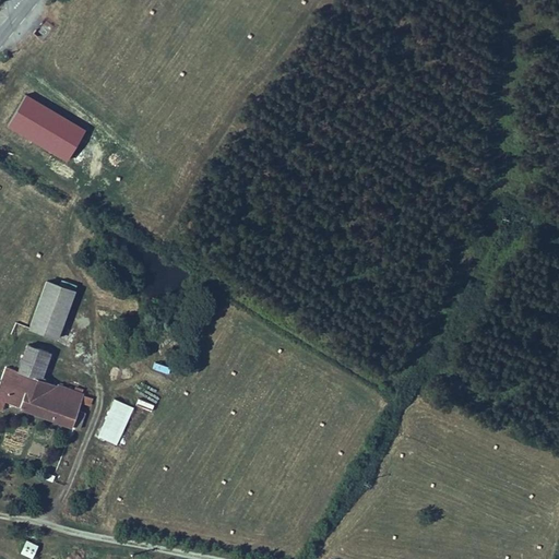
[(7,127),(67,163),(85,132),(25,96),(7,127)]
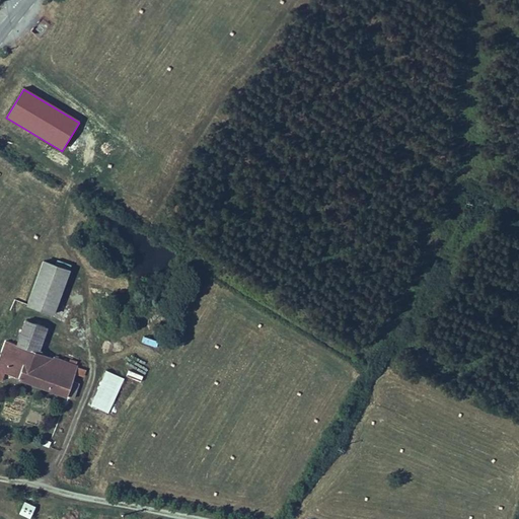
[(27,305),(54,314),(69,271),(43,262),(27,305)]
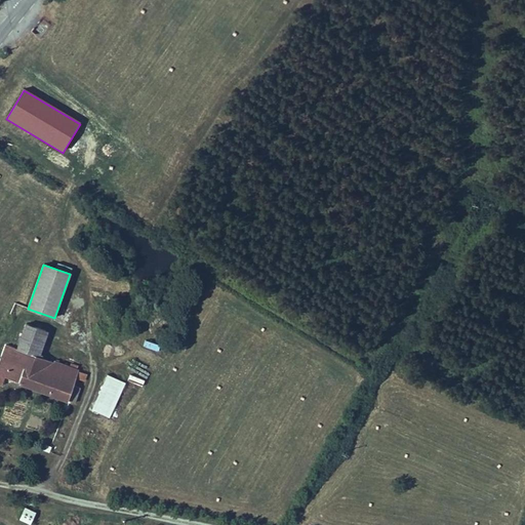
[(89,375),(81,372),(72,368),(73,363),(69,362),(67,366),(56,363),(57,360),(53,359),(52,361),(37,356),(46,331),(27,324),(17,349),(12,348),(3,345),(0,352),(0,384),(2,385),(4,378),(72,401),(79,404),(84,389),(77,387),(79,379),(87,381),(89,375)]
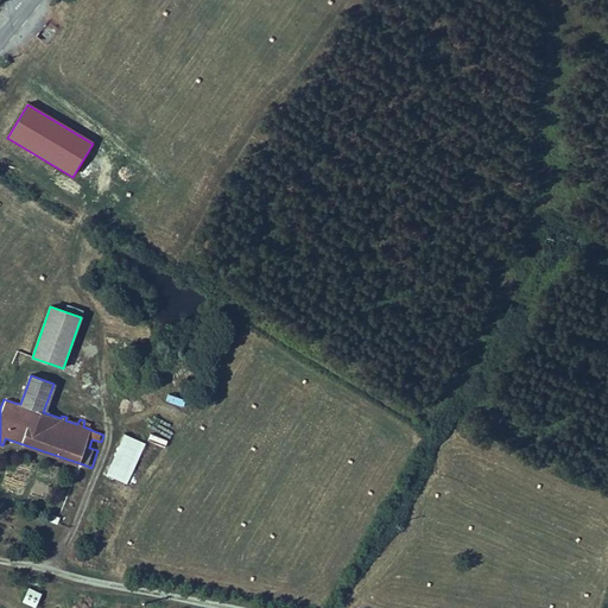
[(168,396),(165,403),(182,407),(184,400),(168,396)]
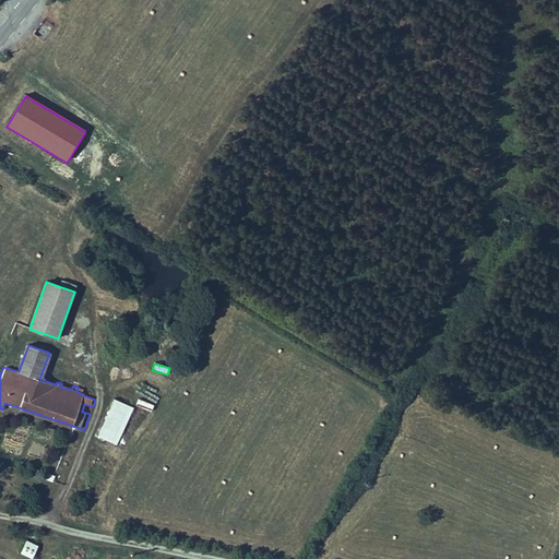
[(114,400),(96,437),(114,445),(131,408),(114,400)]
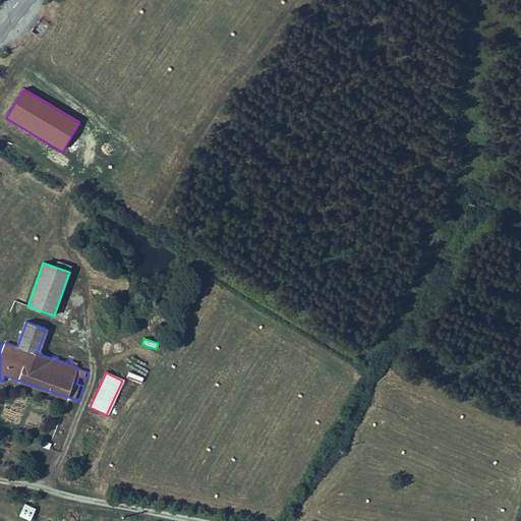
[(140,384),(142,378),(128,372),(126,379),(140,384)]
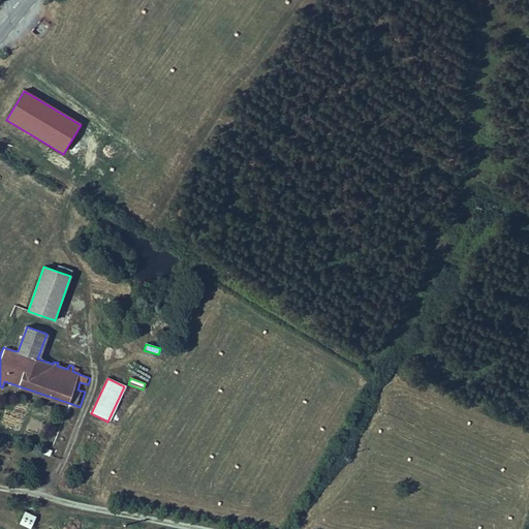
[(24,511),(18,524),(28,528),(30,528),(36,517),(24,511)]
